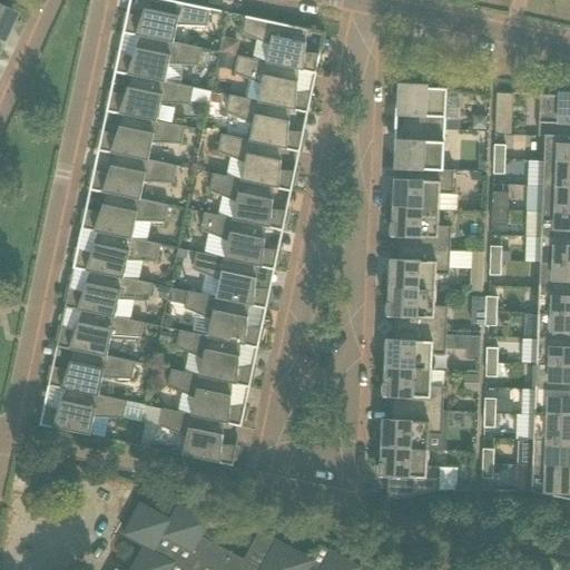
[(207,27),(210,9),(166,0),(148,0),(141,19),(126,13),(123,28),(125,28),(124,33),(141,37),(174,43),(178,26),(207,27)]
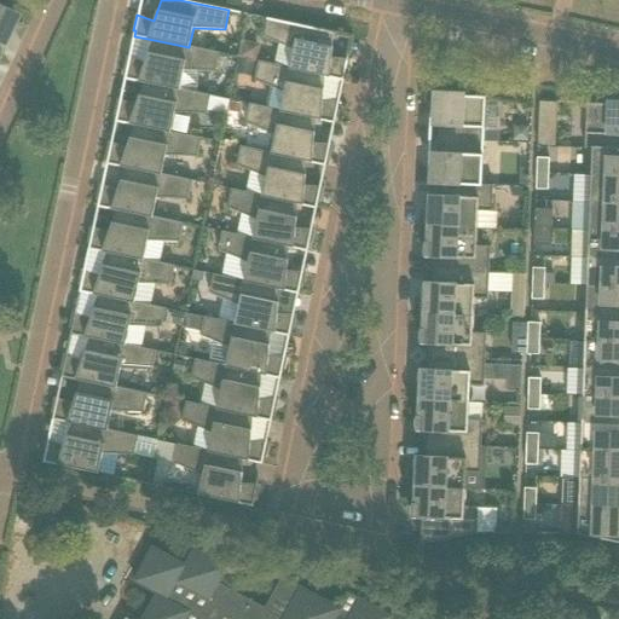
[(0,44),(1,45),(13,17),(0,11),(0,44)]
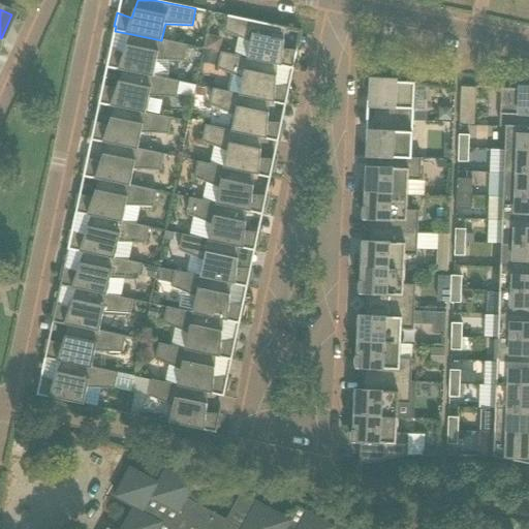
[(239,37),(235,55),(277,66),(293,69),(296,64),(297,64),(300,51),(284,50),(285,28),(229,16),(225,32),(239,37)]
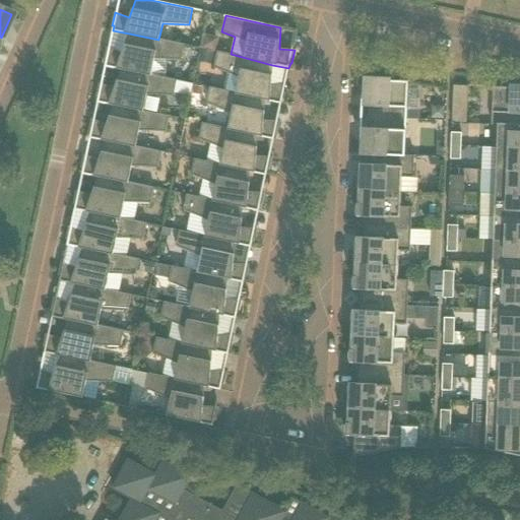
[(158,40),(129,34),(122,53),(108,48),(105,61),(107,61),(105,67),(121,70),(151,75),(154,59),(182,60),(185,45),(158,40)]
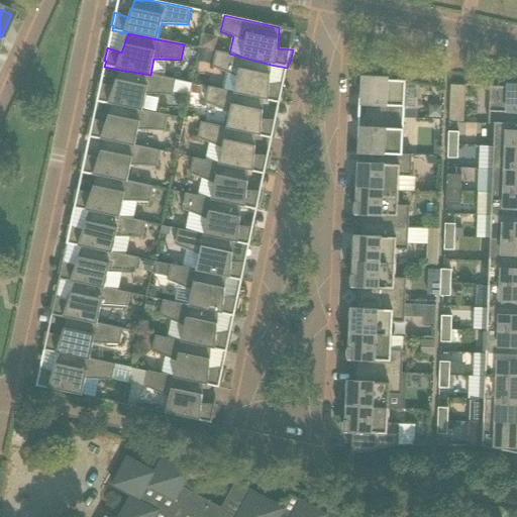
[(205,35),(202,47),(215,50),(218,37),(205,35)]
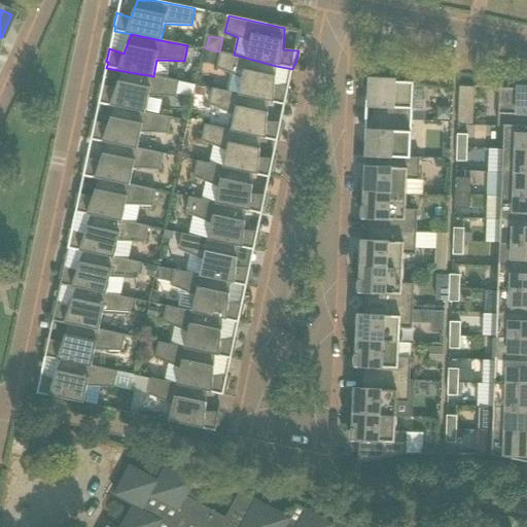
[(217,68),(220,54),(205,50),(202,63),(214,65),(217,68)]
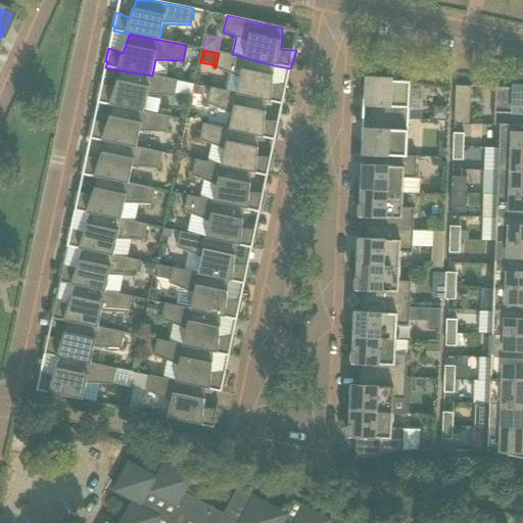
[(286,100),(289,85),(274,84),(274,65),(232,54),(219,52),(219,53),(216,67),(230,74),(226,91),(267,101),(283,104),(284,99),(286,100)]
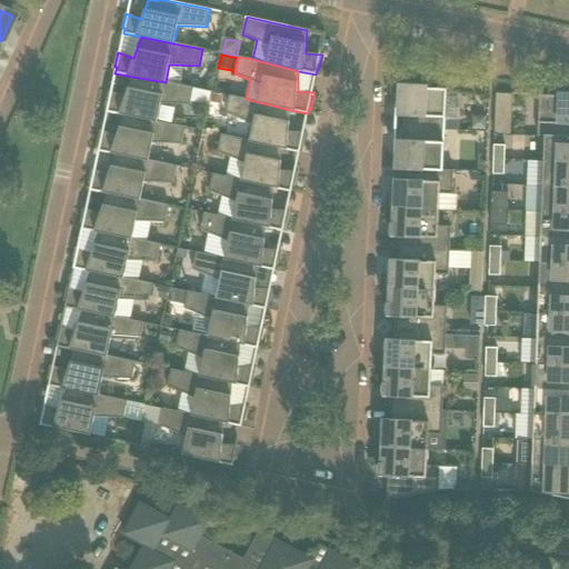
[(172,125),(177,105),(190,106),(195,88),(166,82),(132,77),(126,97),(109,91),(106,106),(108,107),(107,112),(125,116),(157,121),(172,125)]
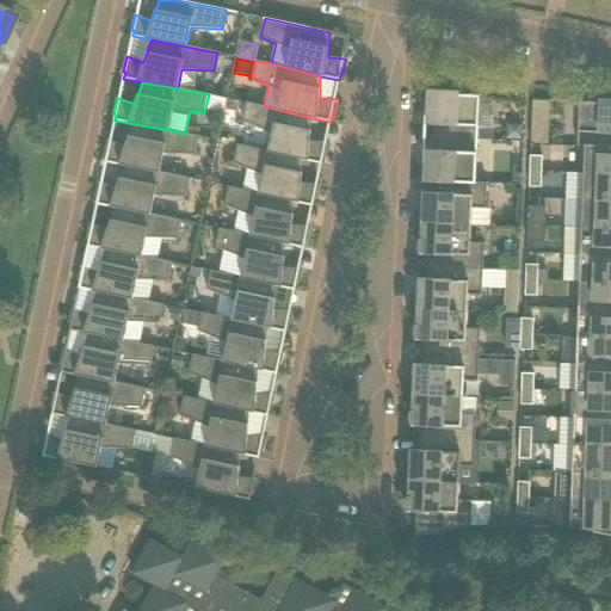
[(477,140),(480,96),(430,91),(429,124),(436,124),(434,139),(477,140)]
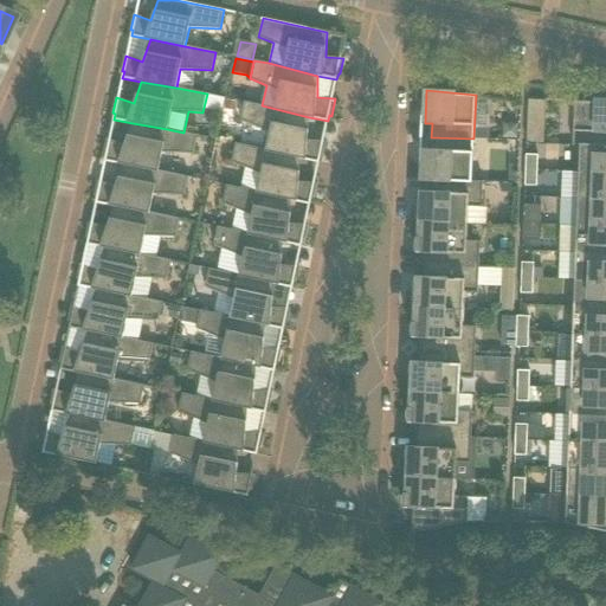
[(234,111),(237,102),(226,100),(225,110),(234,111)]
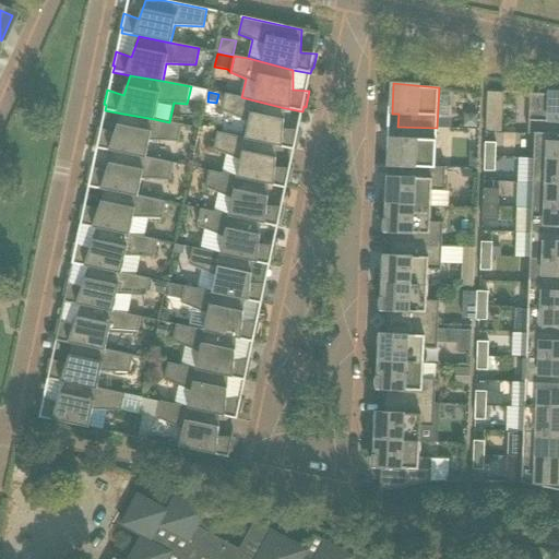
[(503,93),(487,92),(486,131),(501,132),(503,93)]
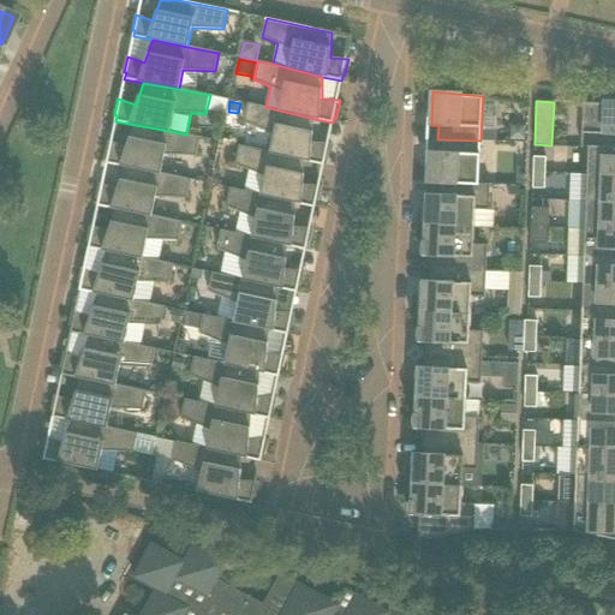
[(614,103),(584,102),(581,148),(589,148),(614,148),(614,103)]
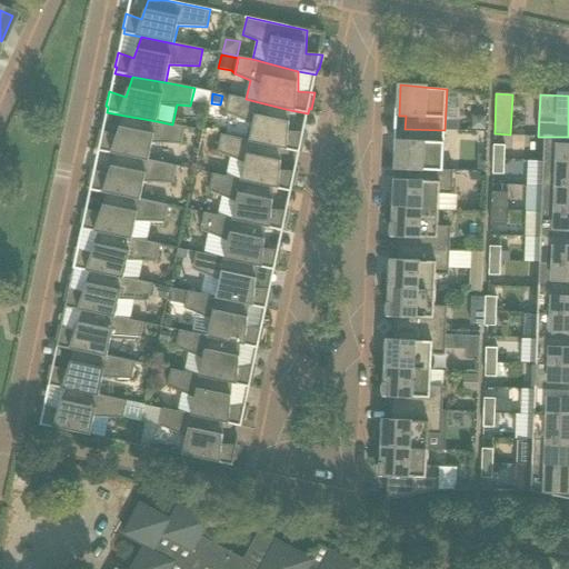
[(250,141),(282,149),(300,153),(301,147),(302,148),(306,133),(289,132),(290,110),(246,99),(230,96),(226,112),(253,125),(250,141)]
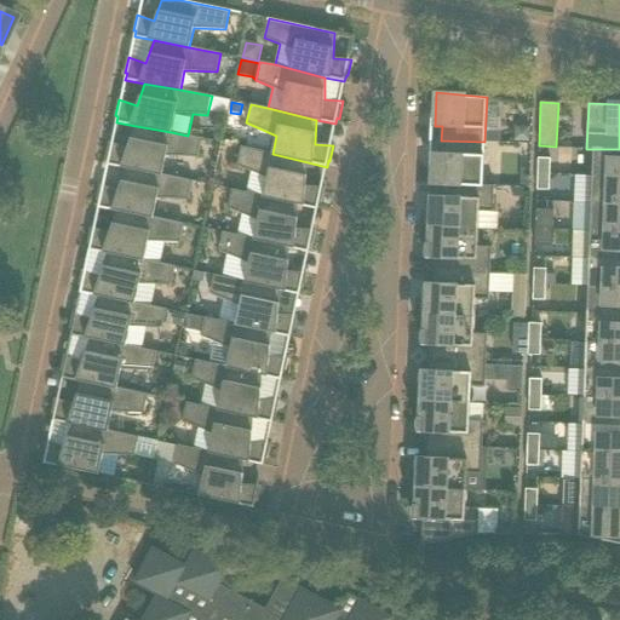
[(202,138),(188,136),(171,132),(136,126),(127,148),(109,142),(107,158),(109,159),(108,165),(126,168),(162,176),(166,156),(199,158),(202,138)]
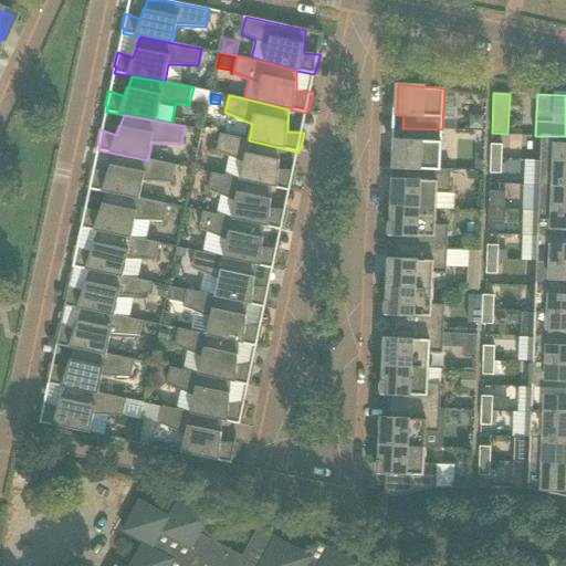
[(483,129),(484,116),(470,115),(470,129),(483,129)]
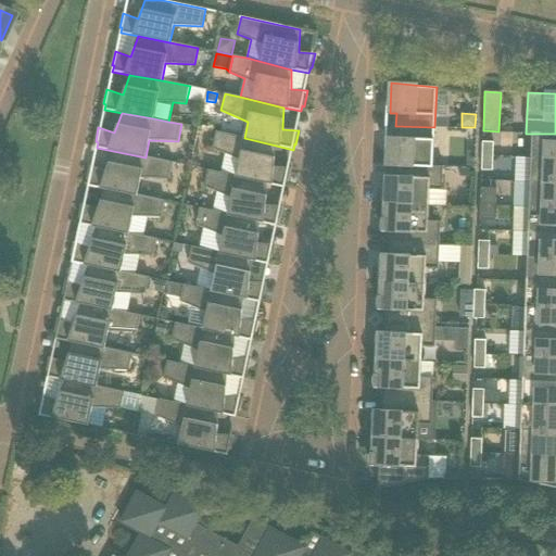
[(434,127),(395,126),(395,138),(389,138),(388,165),(394,165),(394,164),(433,166),(434,127)]
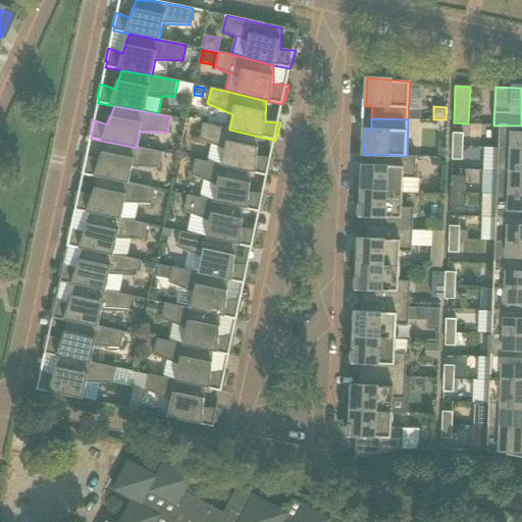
[(221,165),(251,172),(267,176),(268,171),(270,171),(273,158),(257,157),(259,137),(229,129),(203,123),(200,140),(224,150),(221,165)]
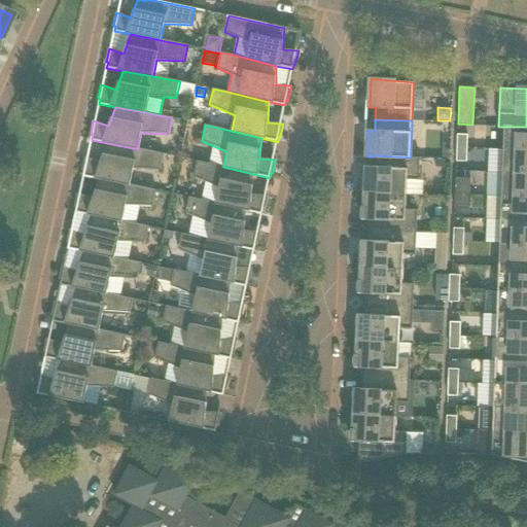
[(526,127),(504,127),(503,149),(526,150),(526,127)]
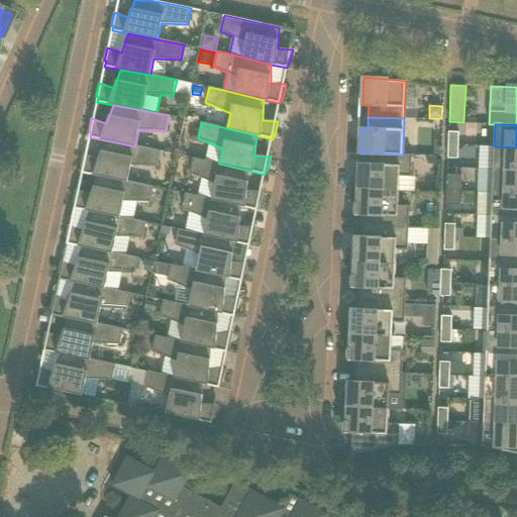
[(449,132),(448,145),(458,145),(459,132),(449,132)]
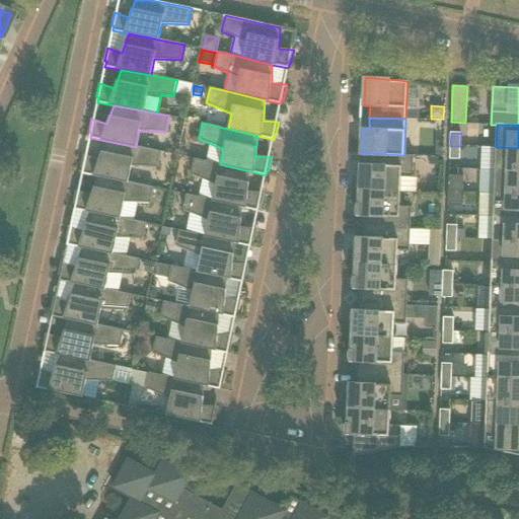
[(82,173),(98,176),(128,182),(132,166),(158,167),(162,151),(136,147),(105,141),(99,160),(84,155),(81,168),(83,168),(82,173)]
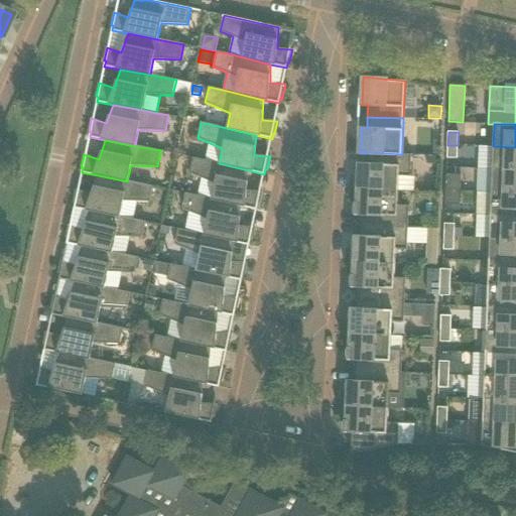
[(458,158),(458,145),(447,145),(447,158),(458,158)]
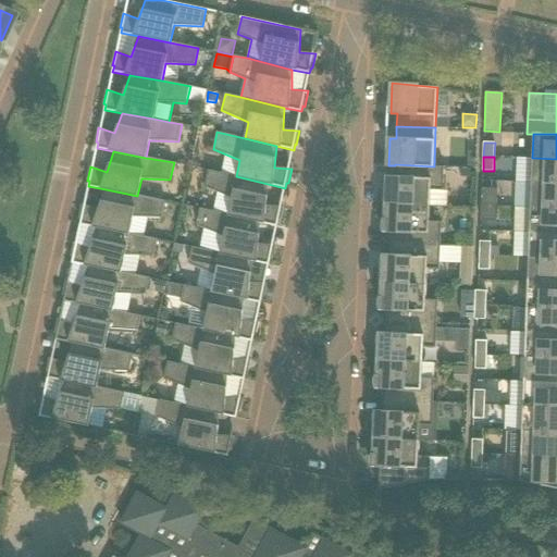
[(556,159),(532,158),(531,183),(556,183),(556,159)]
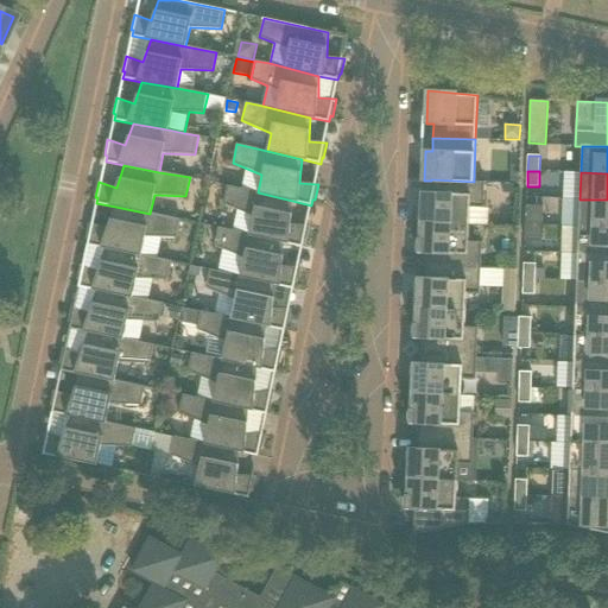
[(420,192),(418,222),(469,225),(470,208),(483,208),(485,182),(474,182),(431,179),(431,181),(430,192),(420,192)]
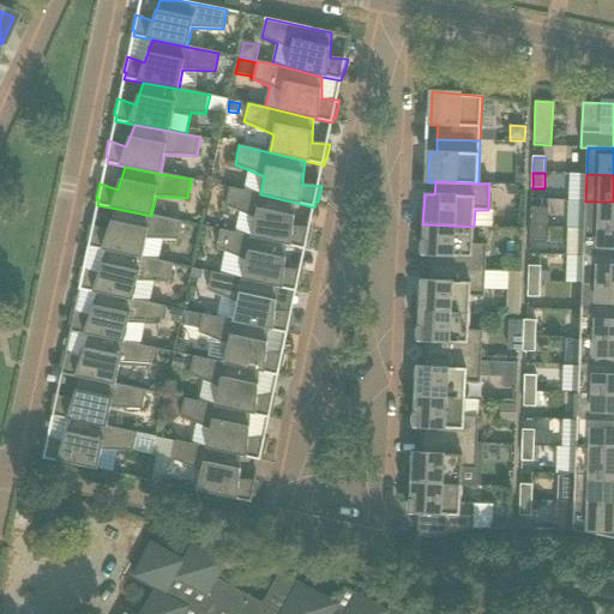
[(252,236),(287,246),(306,250),(307,244),(309,244),(312,228),(294,227),(295,203),(260,194),(230,187),(226,206),(256,218),(252,236)]
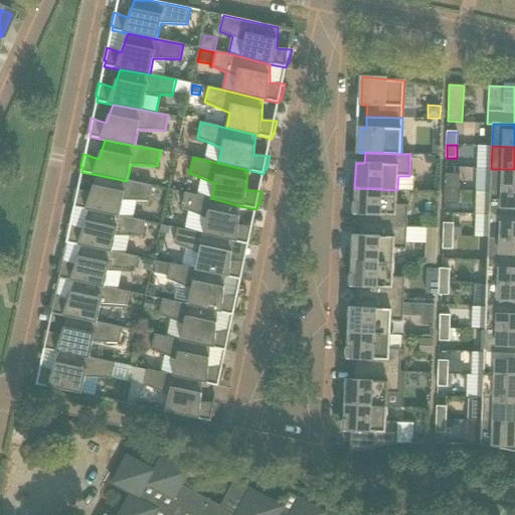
[(514,169),(491,169),(491,192),(514,192),(514,169)]
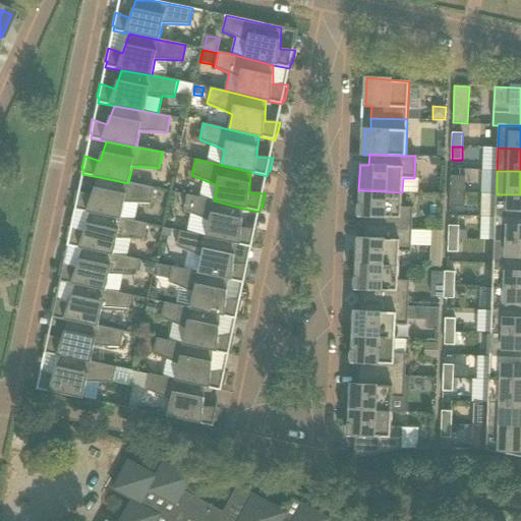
[(450,192),(465,193),(466,177),(451,176),(450,192)]
